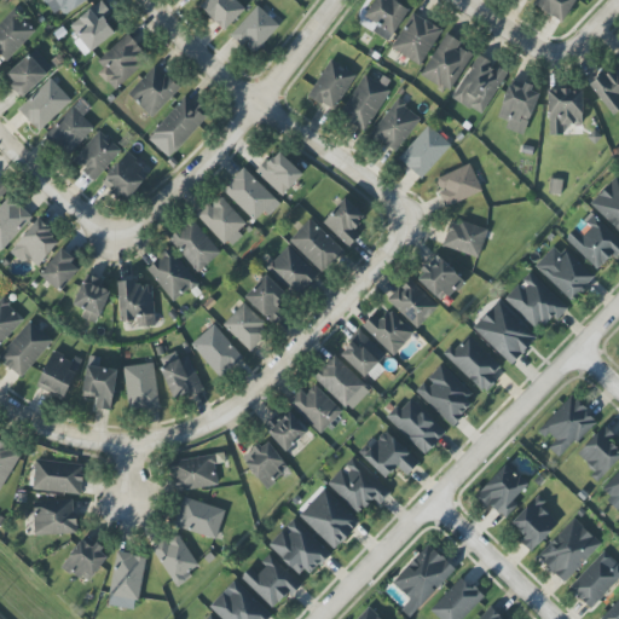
[(42,0),(56,19),(85,0),(42,0)]
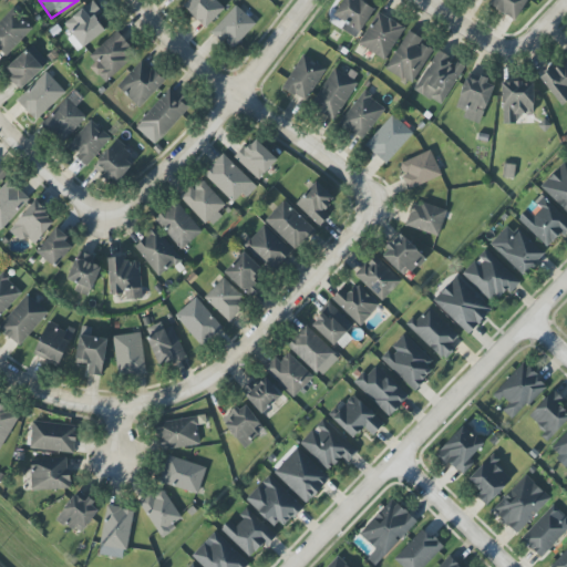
[(188,0),(184,6),(205,28),(225,9),(216,0),(188,0)]
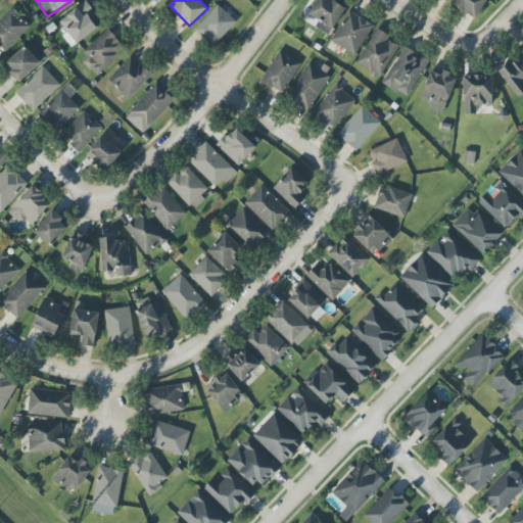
[(315,27),(328,36),(345,8),(332,0),(317,0),(307,13),(319,20),(315,27)]
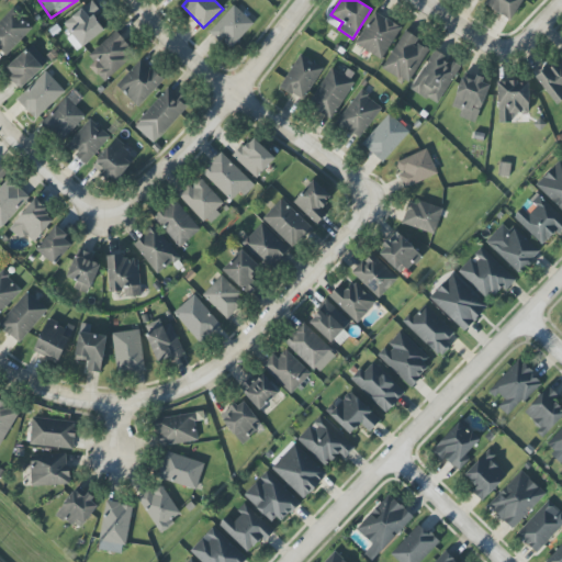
[(486,0),(484,4),(510,21),(524,0),(486,0)]
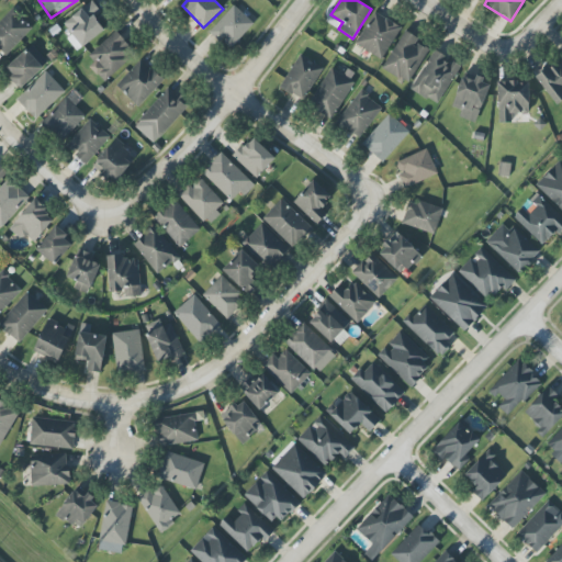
[(105,31),(96,18),(102,13),(93,1),(63,22),(72,35),(68,38),(77,51),(105,31)]
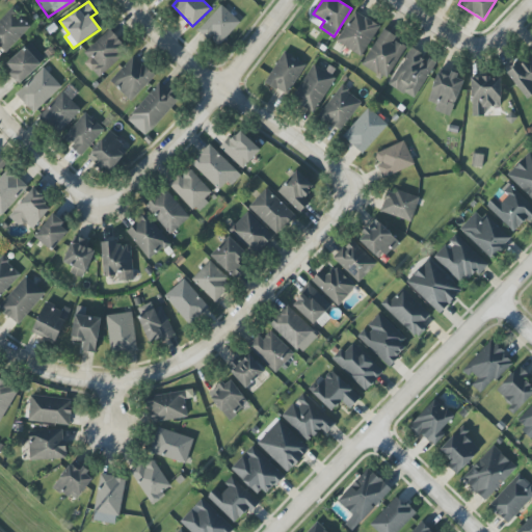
[(217,47),(240,22),(221,5),(198,29),(217,47)]
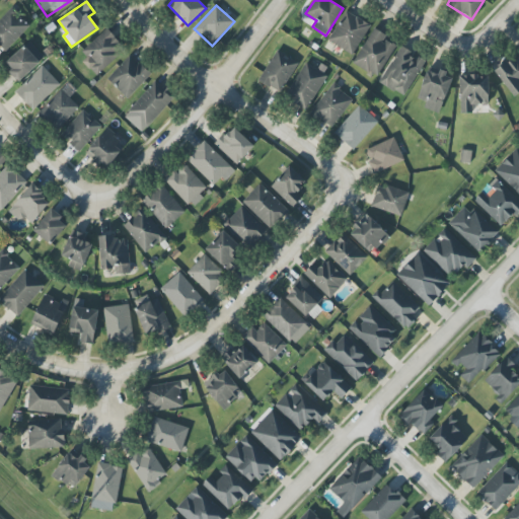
[(0,19),(0,47),(6,52),(30,26),(11,8),(0,19)]
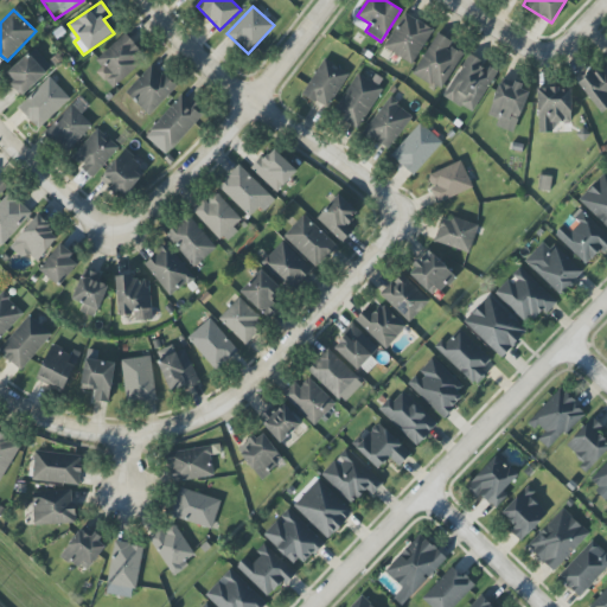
[(383,48),(411,65),(434,31),(406,12),(383,48)]
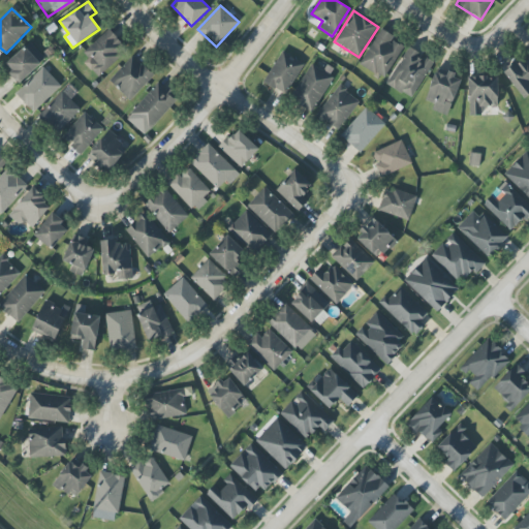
[(97,78),(128,51),(111,29),(83,52),(89,59),(85,63),(97,78)]
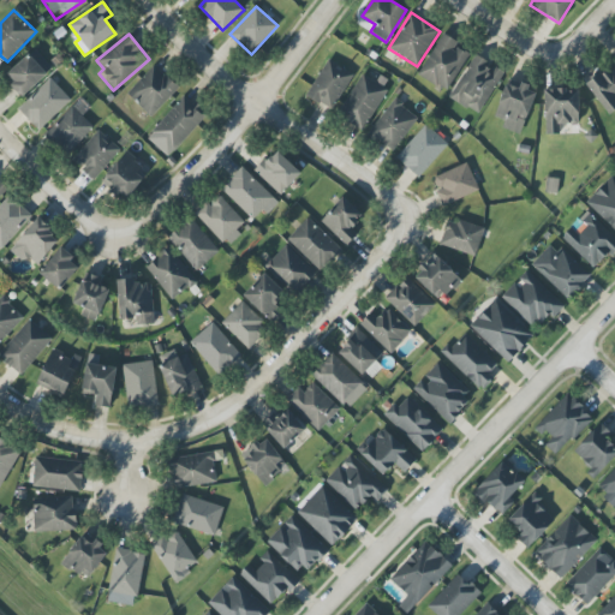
[(458,43),(445,34),(418,73),(446,91),(470,55),(455,47),(458,43)]
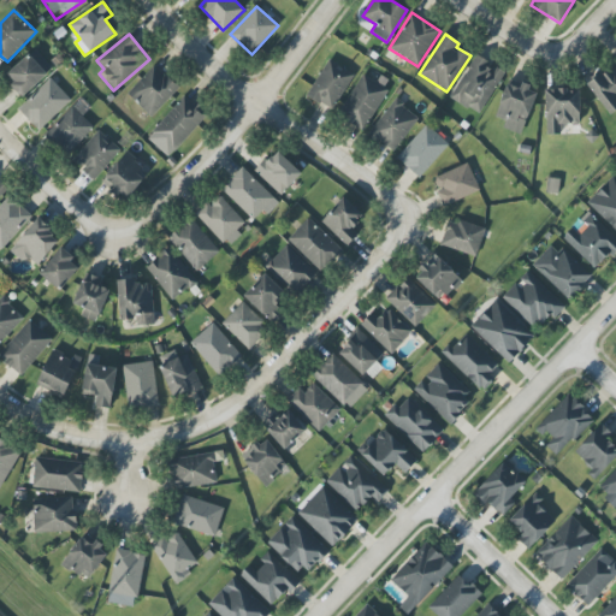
[(5,77),(23,96),(53,70),(35,49),(5,77)]
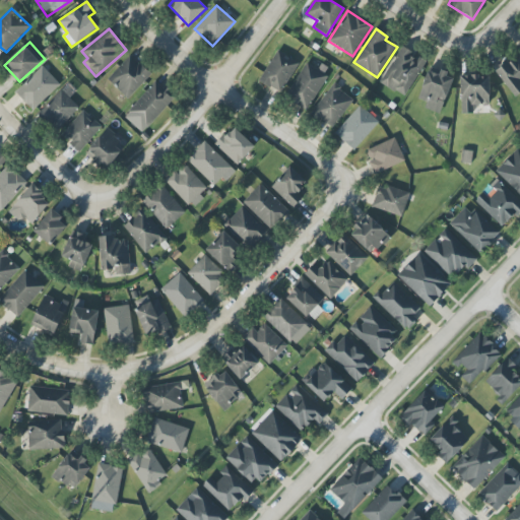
[(425,61),(413,56),(414,53),(400,46),(382,85),(407,98),(425,61)]
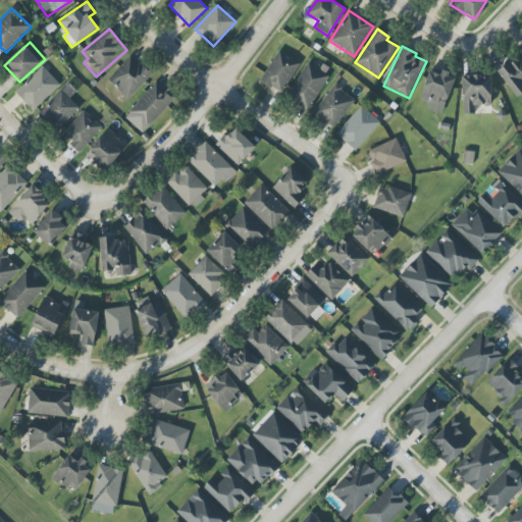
[(300,63),(279,50),(260,81),(281,95),(300,63)]
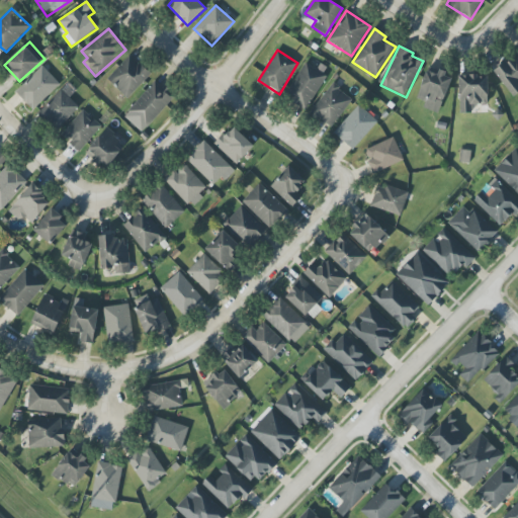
[(511,95),(517,90),(517,54),(494,69),(511,95)]
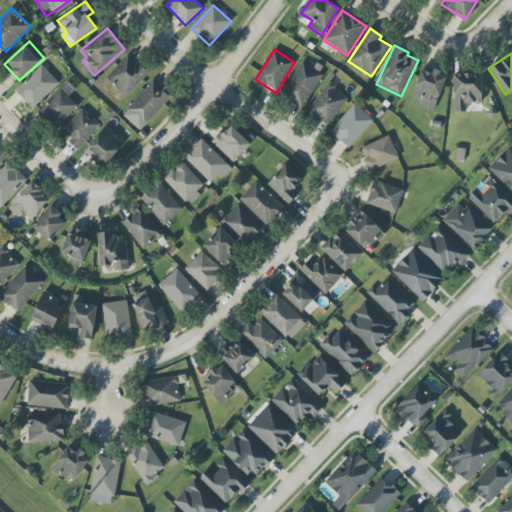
[(106,78),(127,97),(149,73),(128,54),(106,78)]
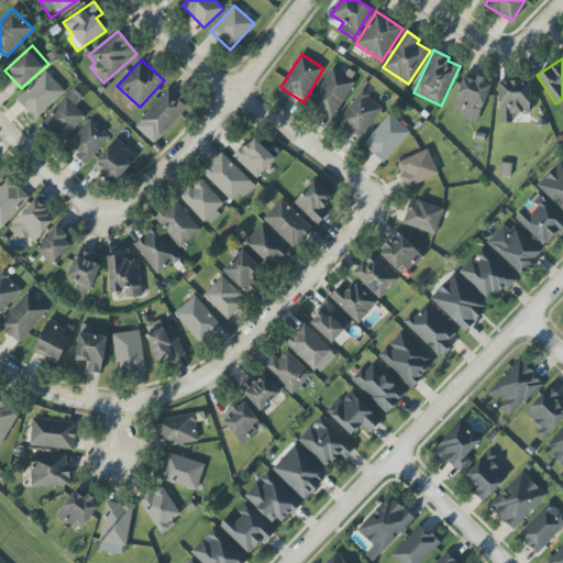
[(309,106),(333,120),(355,83),(331,68),(309,106)]
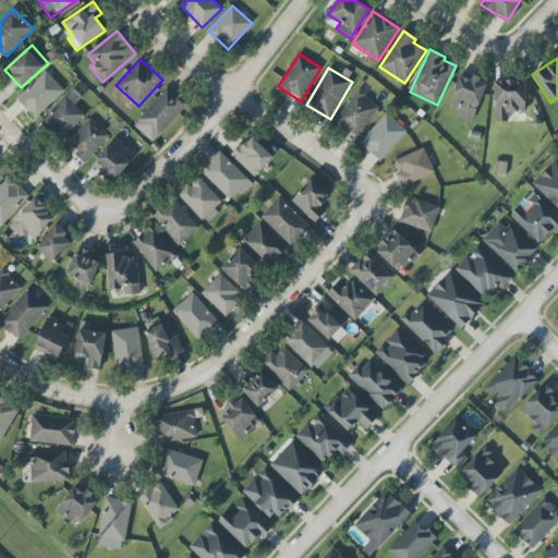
[(64,92),(46,71),(16,99),(35,119),(64,92)]
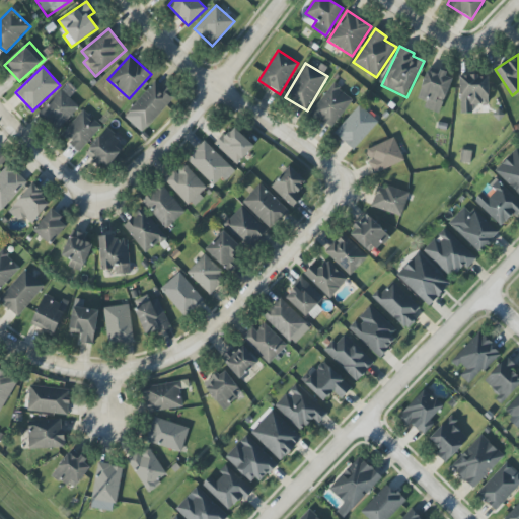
[(417,98),(426,102),(424,108),(439,114),(453,77),(439,72),(438,75),(427,71),(417,98)]
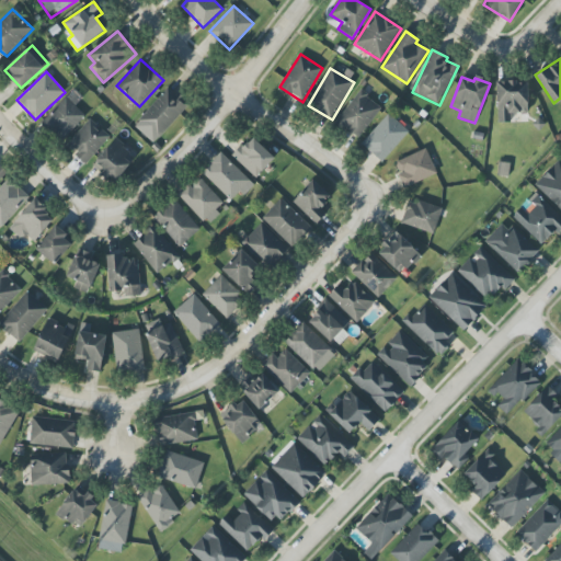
[(496,82),(497,123),(511,123),(511,114),(528,113),(527,81),(496,82)]
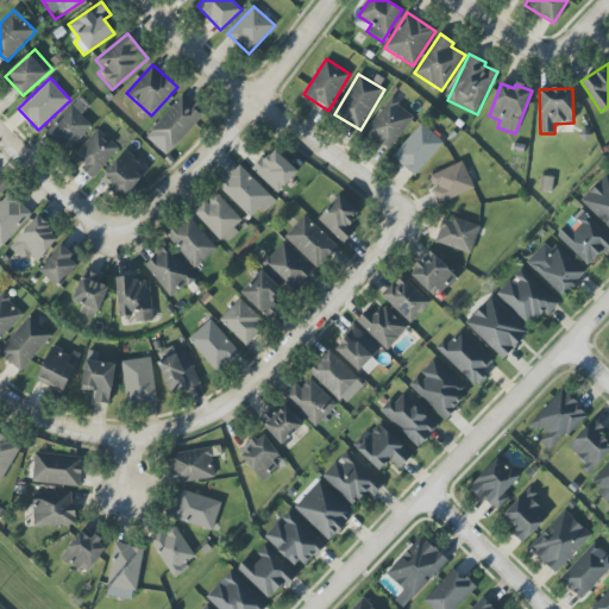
[(167,156),(205,114),(183,95),(145,136),(167,156)]
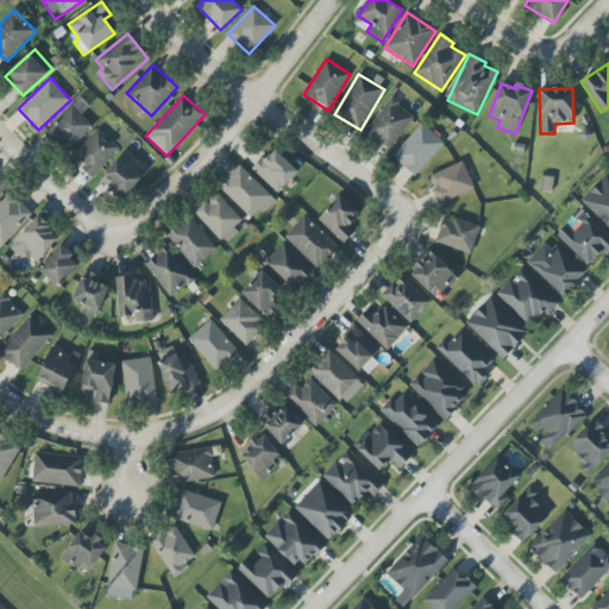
[(415,118),(391,98),(364,132),(388,151),(415,118)]
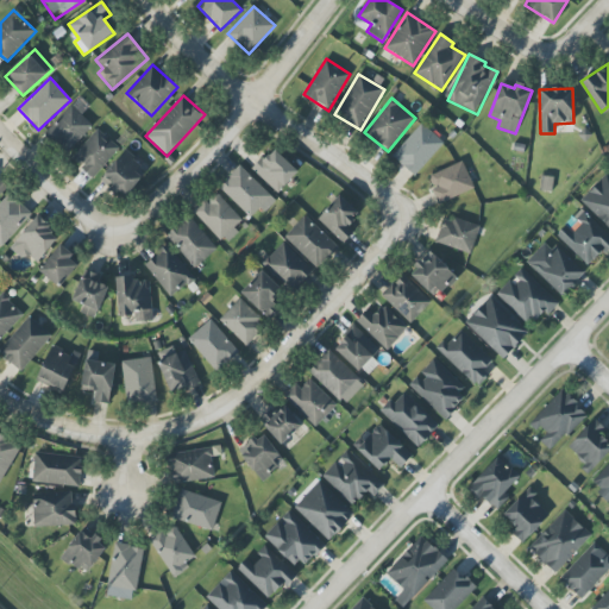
[(93,126),(71,105),(44,133),(66,155),(93,126)]
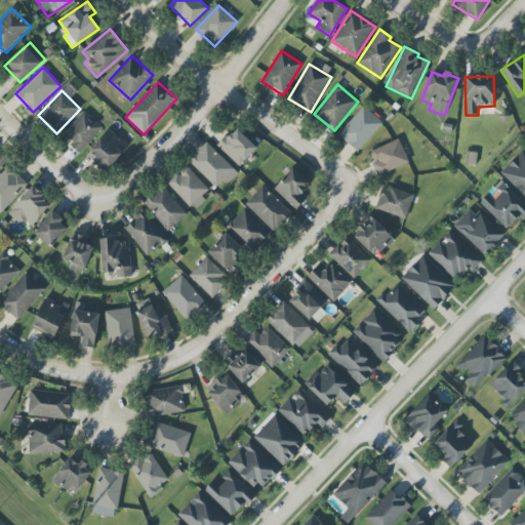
[(382,124),(363,107),(337,134),(357,152),(382,124)]
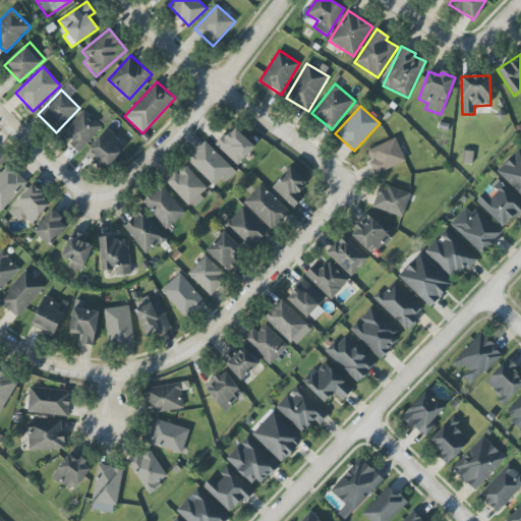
[(79,153),(102,126),(83,110),(61,136),(79,153)]
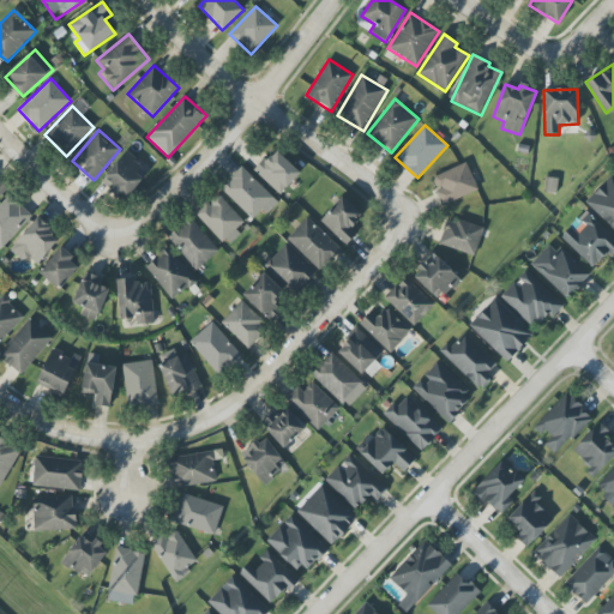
[(256,172),(281,194),(301,173),(276,149),(256,172)]
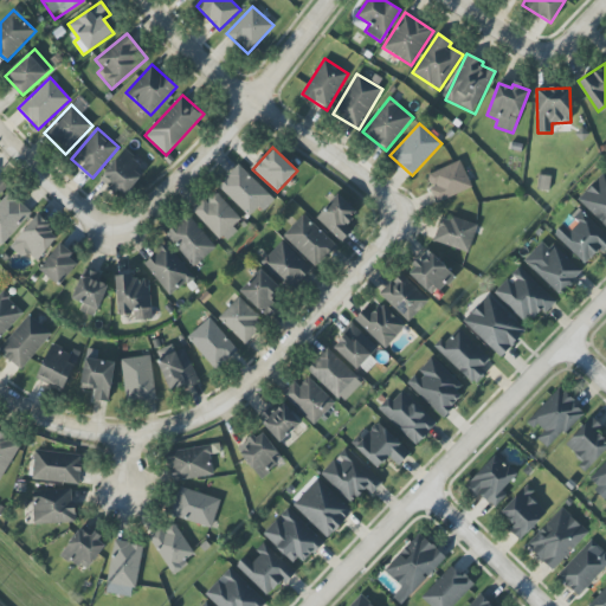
[(141,163),(126,150),(101,178),(123,198),(141,178),(134,171),(141,163)]
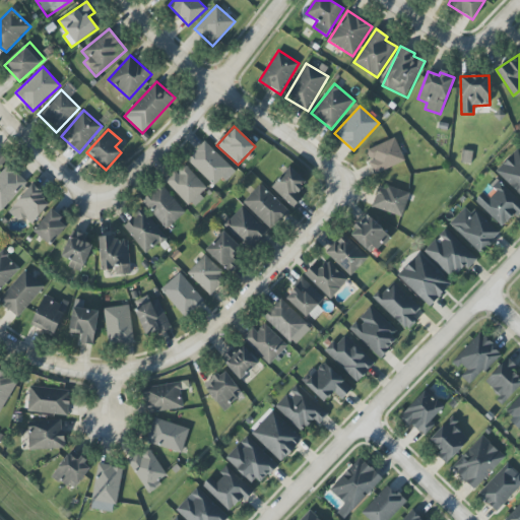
[(366,150),(371,161),(369,163),(375,175),(405,160),(395,138),(366,150)]
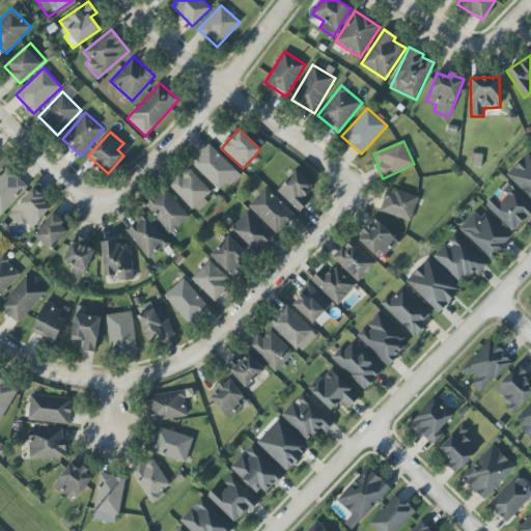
[(191,162),(219,192),(238,174),(211,144),(191,162)]
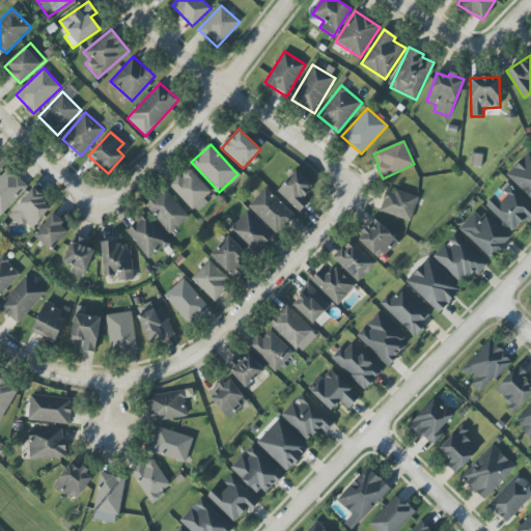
[(506,175),(530,198),(530,155),(528,152),(506,175)]
